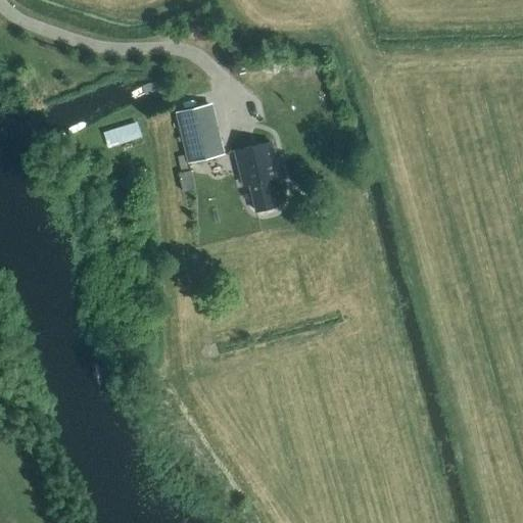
[(212,104),(176,112),(186,154),(188,162),(225,154),(212,104)]
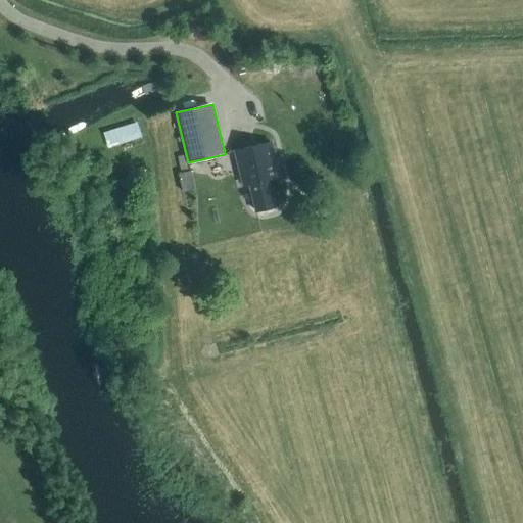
[(110,147),(144,137),(139,120),(105,131),(110,147)]
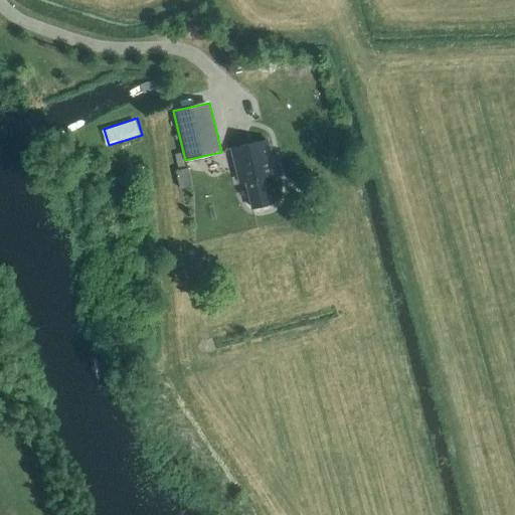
[(268,176),(276,174),(267,139),(232,148),(241,182),(246,181),(253,207),(275,201),(268,176)]
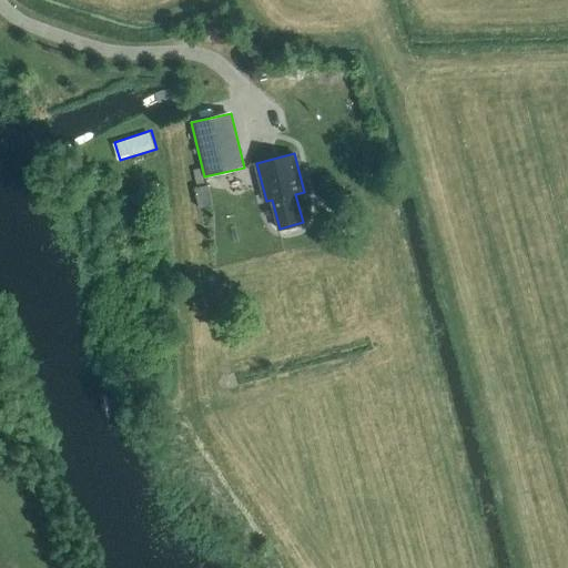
[(199,188),(208,185),(205,176),(204,176),(202,168),(193,170),(198,188),(199,188)]
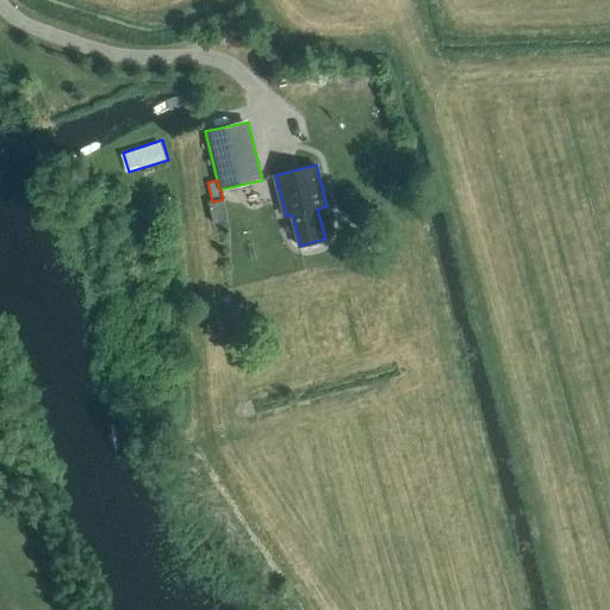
[(212,201),(209,203),(213,223),(228,221),(223,199),(213,201),(212,201)]
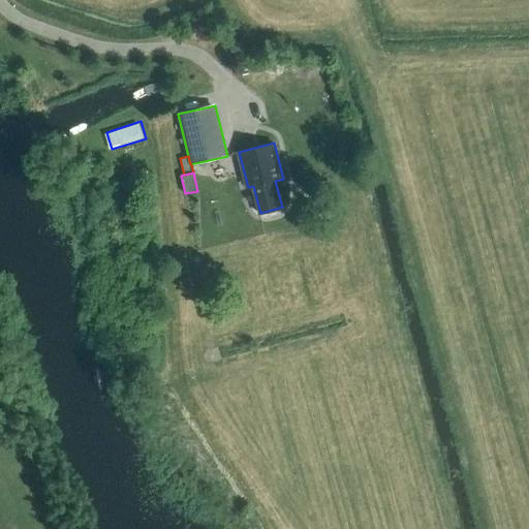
All buildings are outlined.
